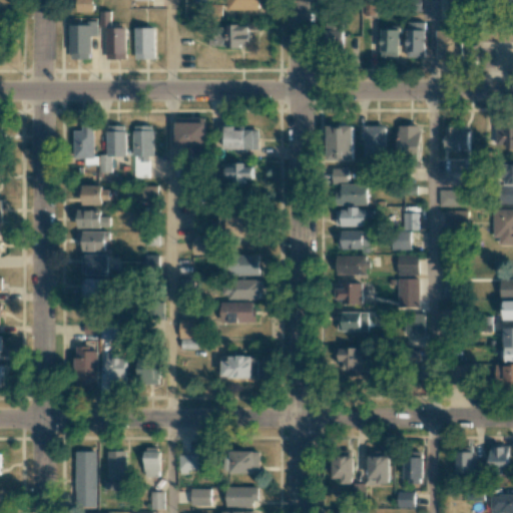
[(75,0),(76,12),(93,11),(92,0),(75,0)]
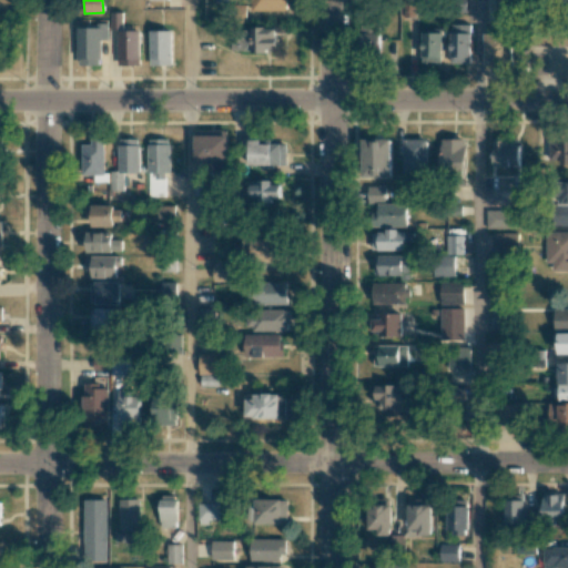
[(287,0),(252,0),(253,11),(288,10),(287,0)]
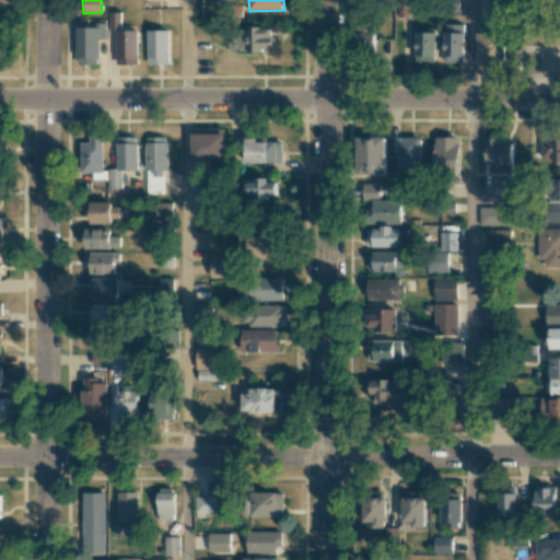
[(505,0),(488,0),(488,20),(506,20),(505,0)]
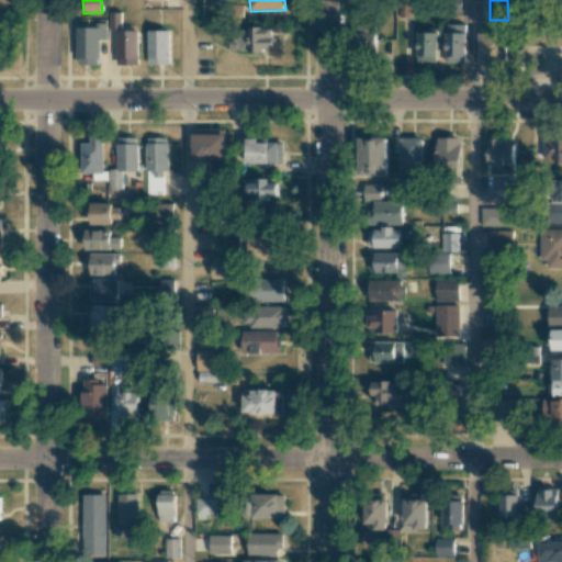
[(122,11),(110,11),(110,29),(121,29),(122,11)]
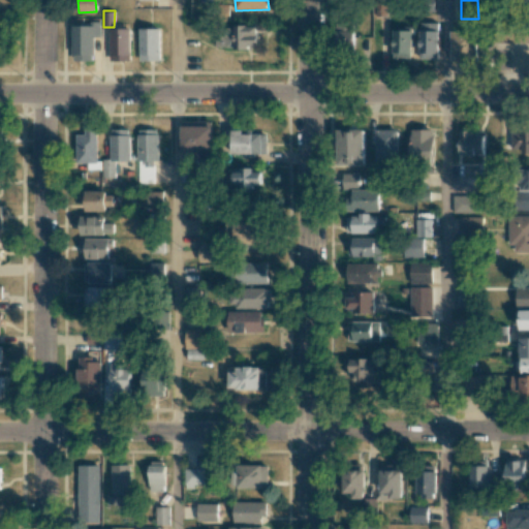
[(419,59),(439,59),(438,23),(418,23),(419,59)]
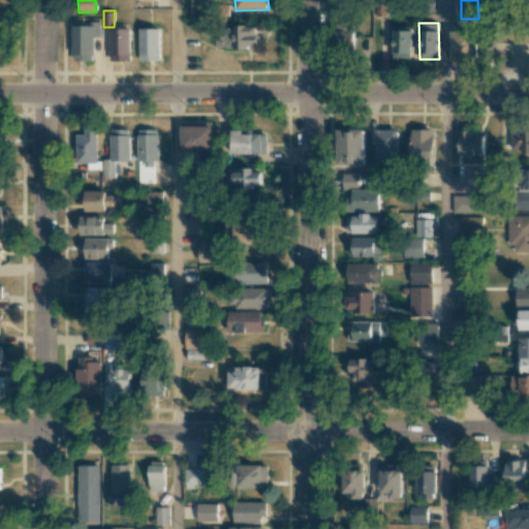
[(72,61),(94,60),(94,37),(101,37),(100,24),(71,24),(72,61)]
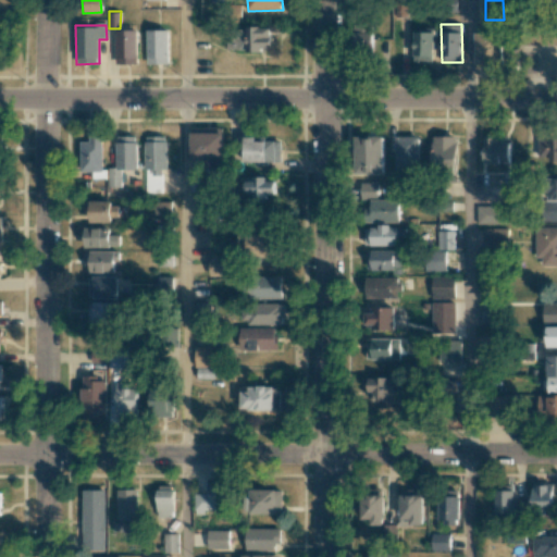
[(373,25),(354,26),(354,52),(373,52),(373,25)]
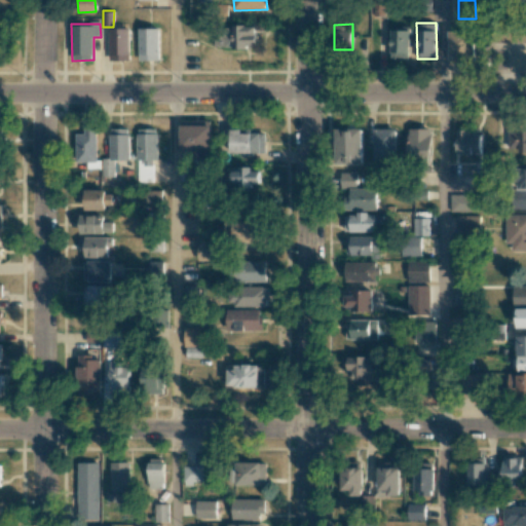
[(498,41),(525,42),(525,25),(499,25),(498,41)]
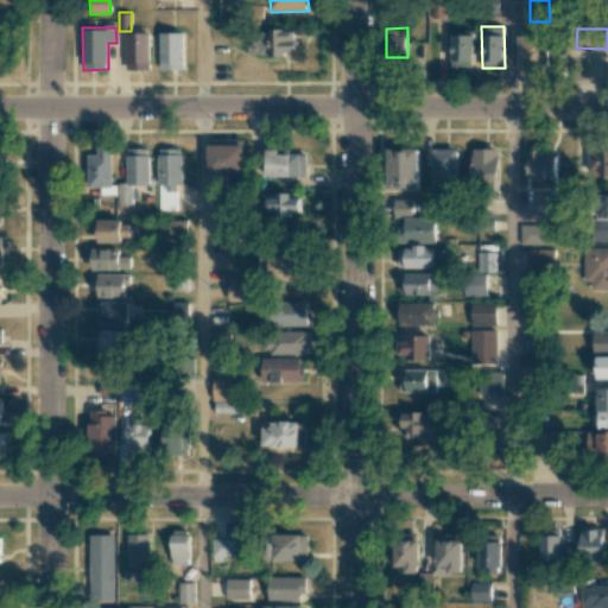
[(296,55),(297,30),(249,30),(249,54),(296,55)]
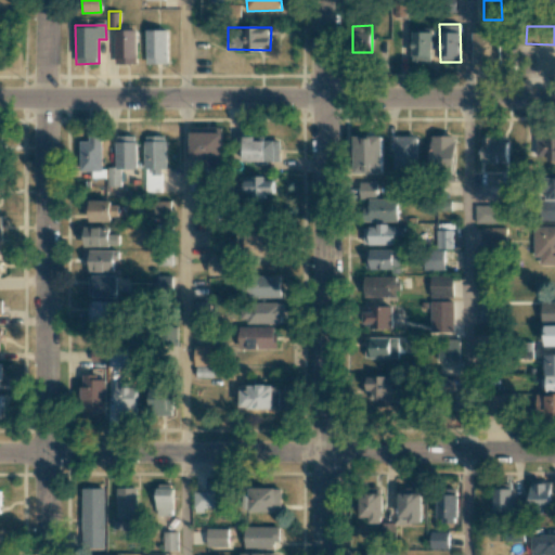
[(115,64),(137,64),(137,29),(115,29),(115,64)]
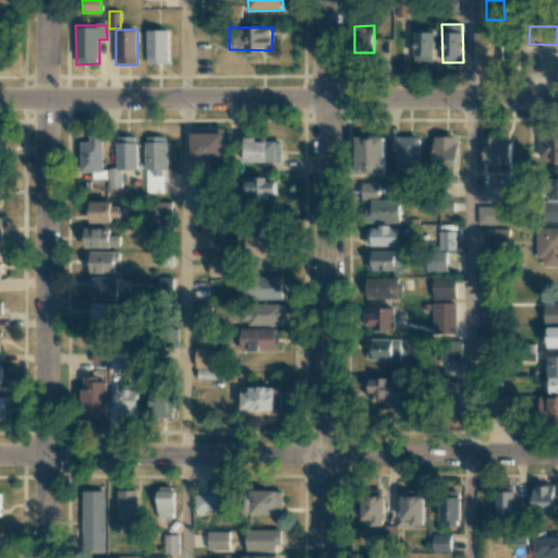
[(169,64),(169,29),(147,29),(146,63),(169,64)]
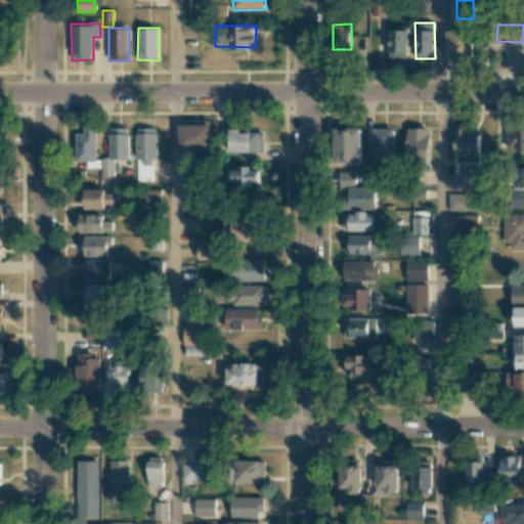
[(406,58),(407,31),(389,30),(389,57),(406,58)]
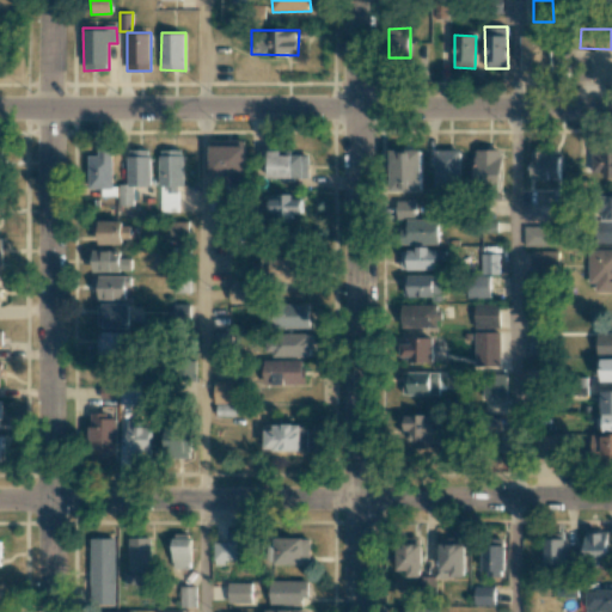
[(246,140),(210,140),(209,173),(245,175),(246,140)]
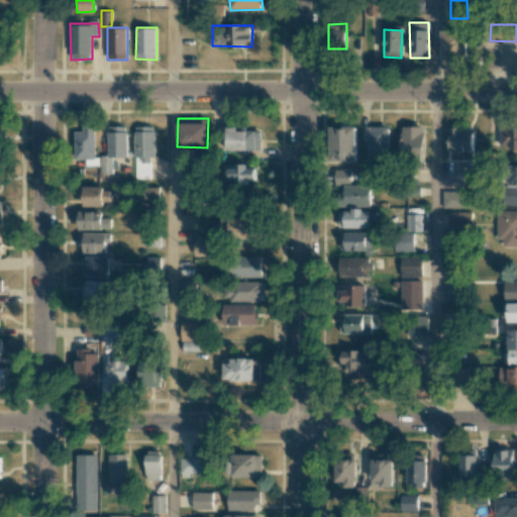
[(95,125),(83,126),(83,130),(74,131),(75,160),(96,159),(95,125)]
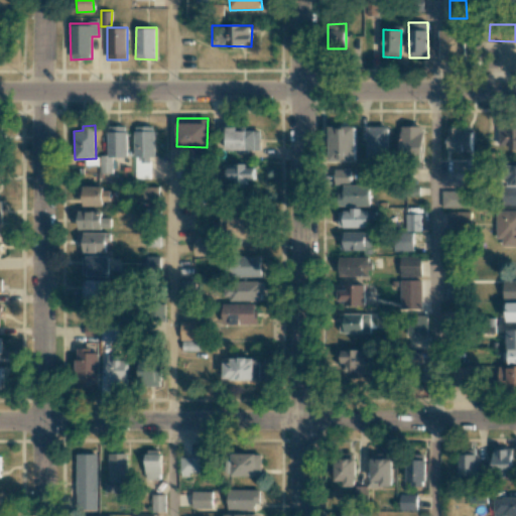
[(127,156),(127,125),(107,126),(108,155),(100,155),(100,173),(112,172),(112,157),(127,156)]
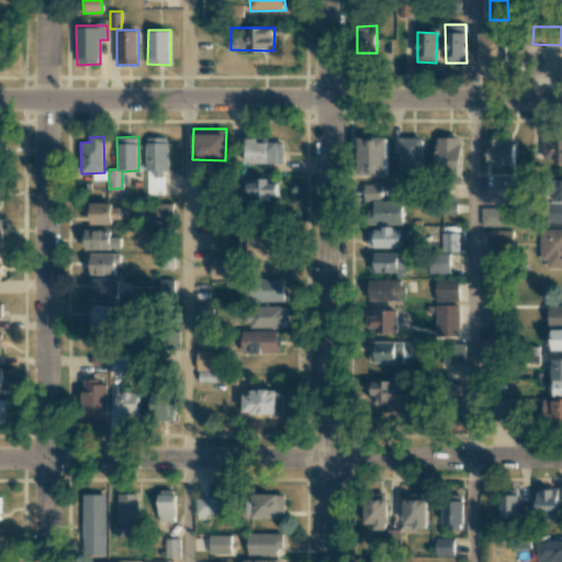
[(388,176),(388,137),(359,136),(358,175),(388,176)]
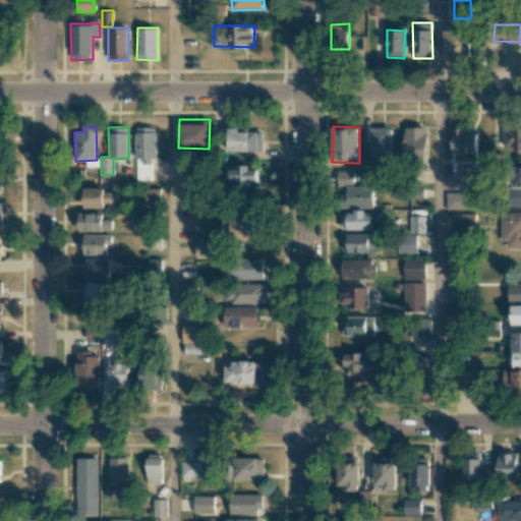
[(135,180),(152,180),(152,159),(156,159),(157,127),(136,127),(135,180)]
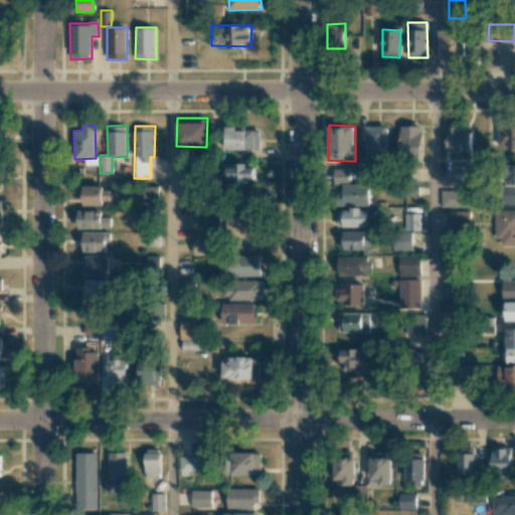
[(387,126),(365,126),(365,159),(387,160),(387,126)]
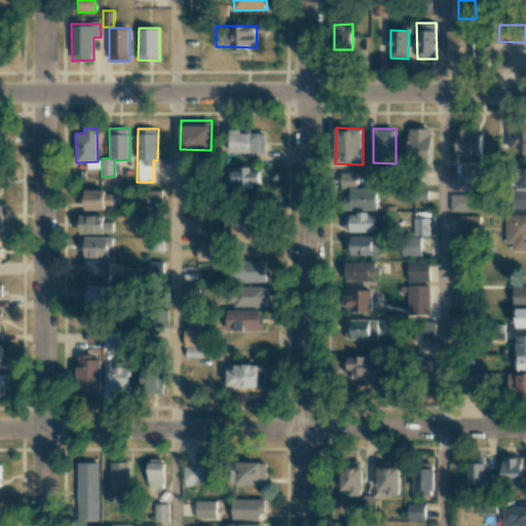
[(431,157),(431,128),(408,128),(408,157),(431,157)]
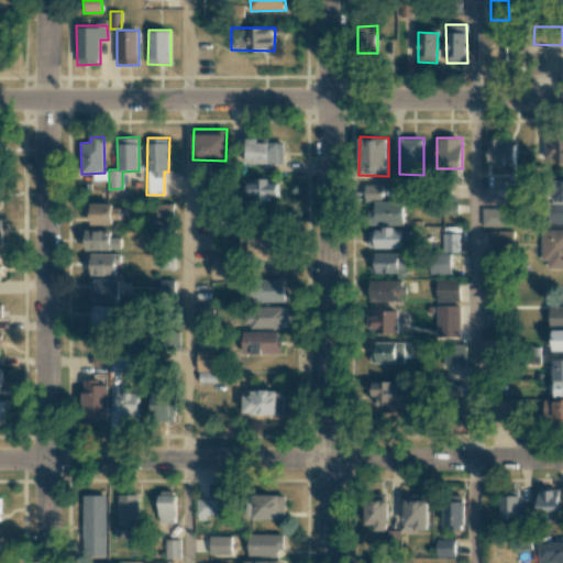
[(245,163),(284,164),(285,141),(246,139),(245,163)]
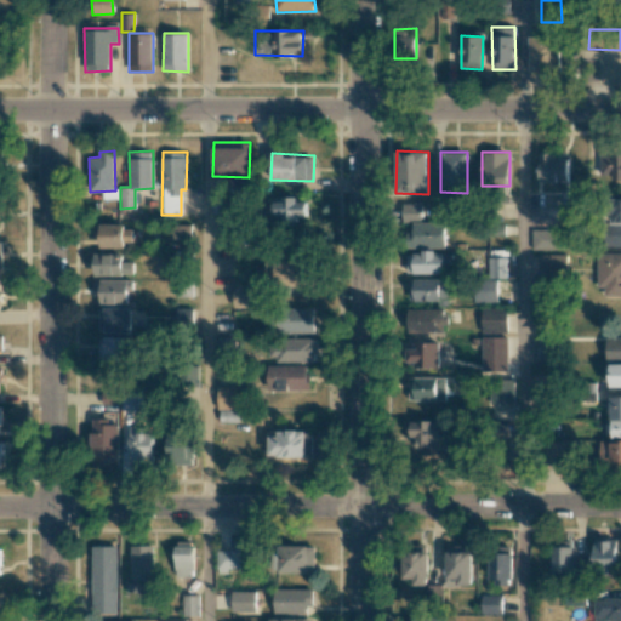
[(539,182),(568,182),(568,159),(556,159),(556,153),(539,153),(539,182)]
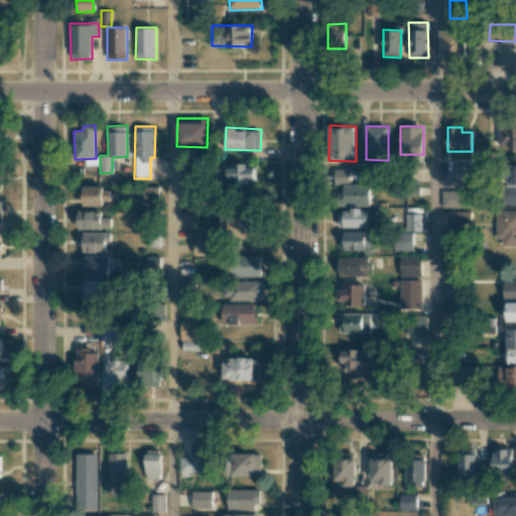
[(515,128),(499,128),(499,149),(515,148),(515,128)]
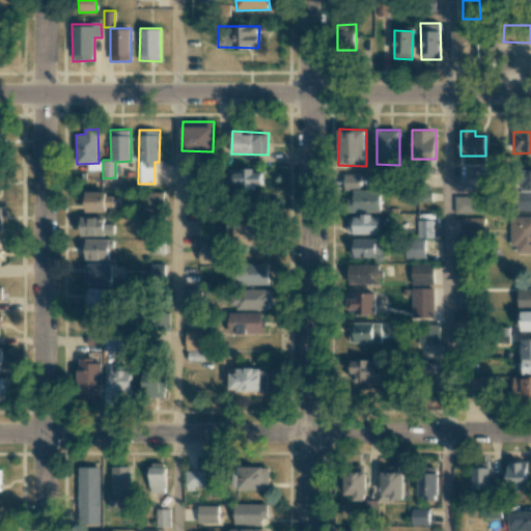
[(261,185),(261,172),(253,172),(253,168),(232,168),(233,191),(254,190),(253,186),(261,185)]
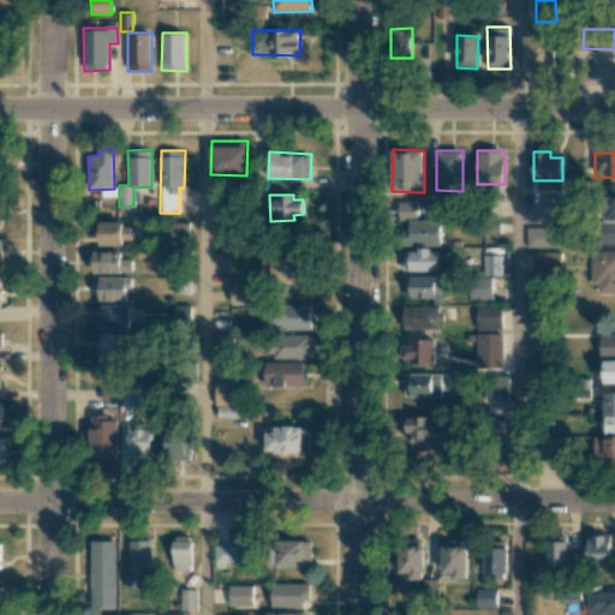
[(123,221),(91,222),(93,237),(99,237),(100,246),(124,245),(123,221)]
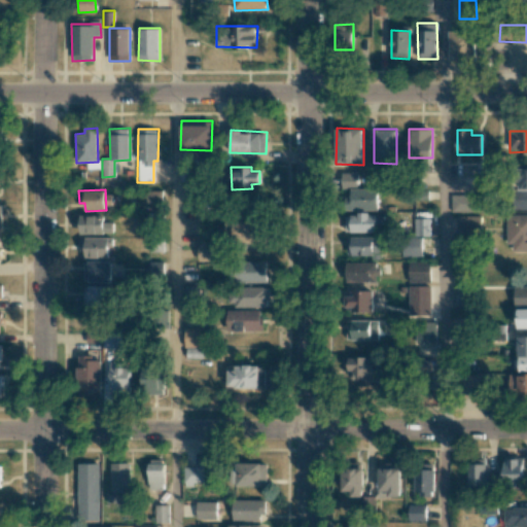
[(378,189),(343,190),(343,210),(378,209),(378,189)]
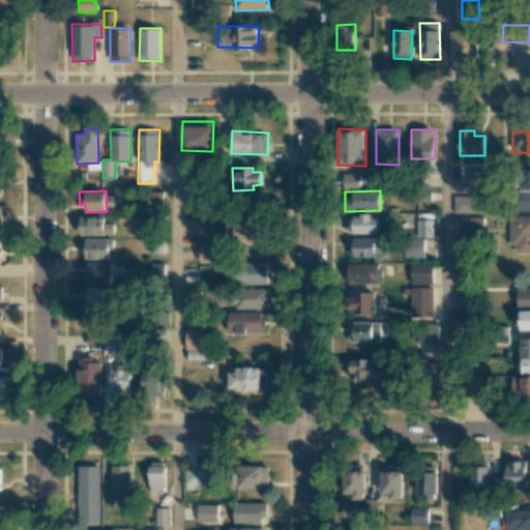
[(164,192),(146,192),(146,204),(164,203),(164,192)]
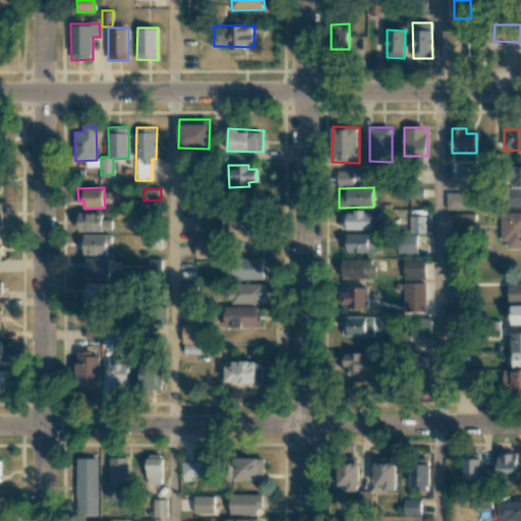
[(520,206),(520,188),(511,188),(510,207),(520,206)]
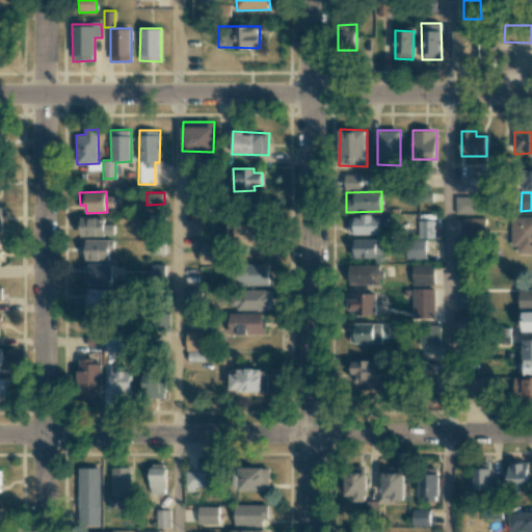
[(484,213),(484,196),(455,196),(456,213),(484,213)]
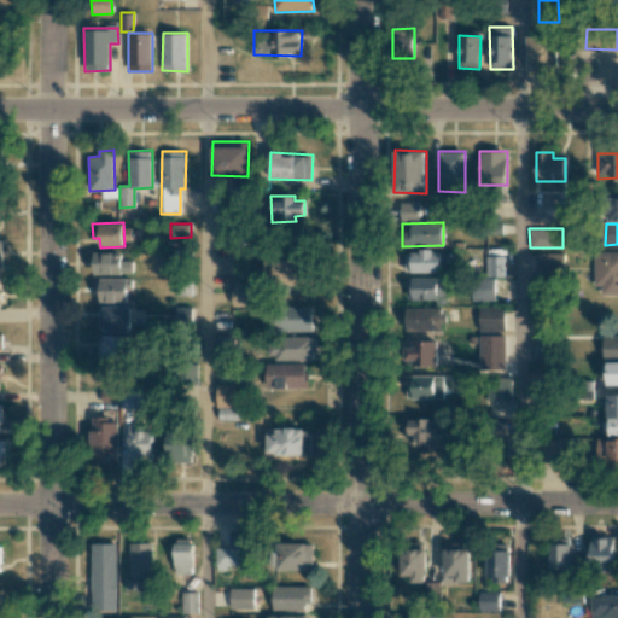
[(441,273),(442,251),(404,250),(404,272),(441,273)]
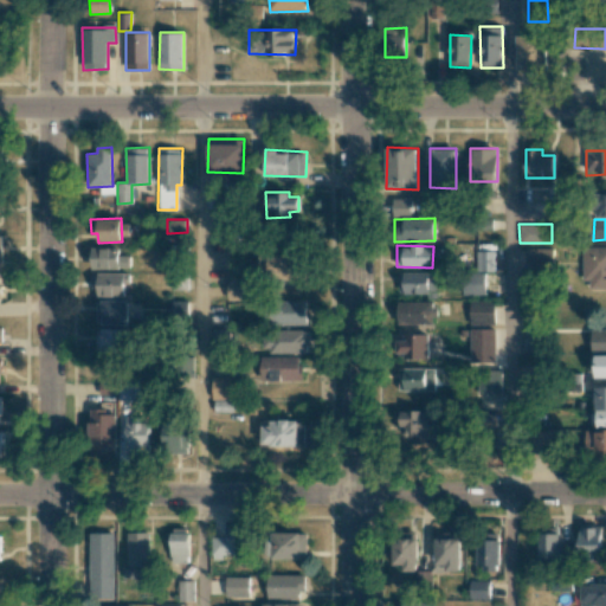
[(590,289),(605,288),(605,246),(582,247),(582,281),(590,281),(590,289)]
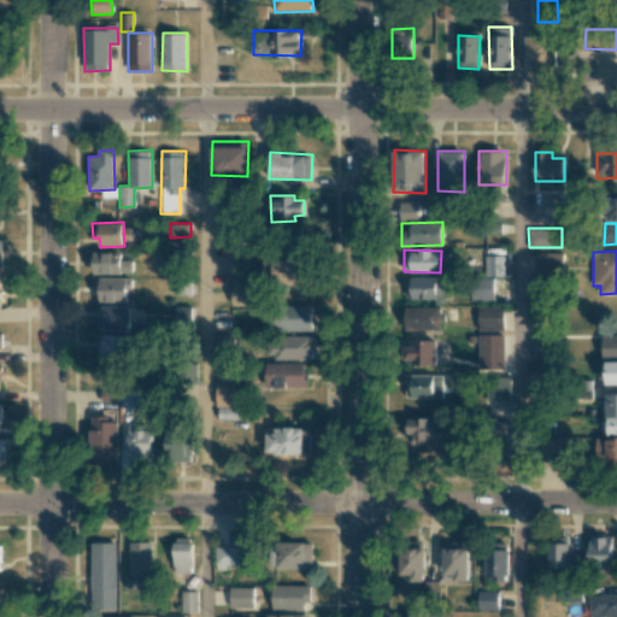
[(122,252),(94,252),(94,274),(133,274),(133,260),(122,259),(122,252)]
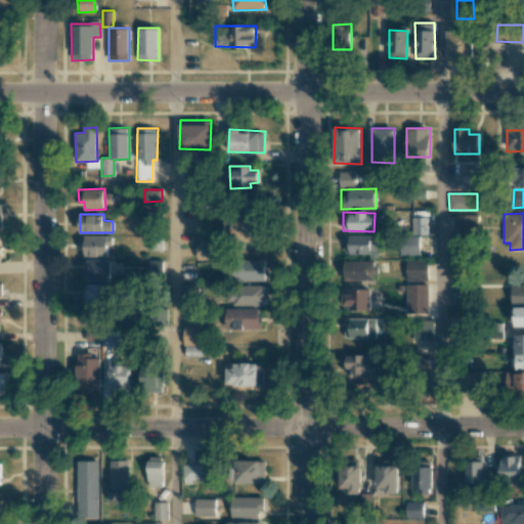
[(478,214),(454,215),(455,231),(478,230),(478,214)]
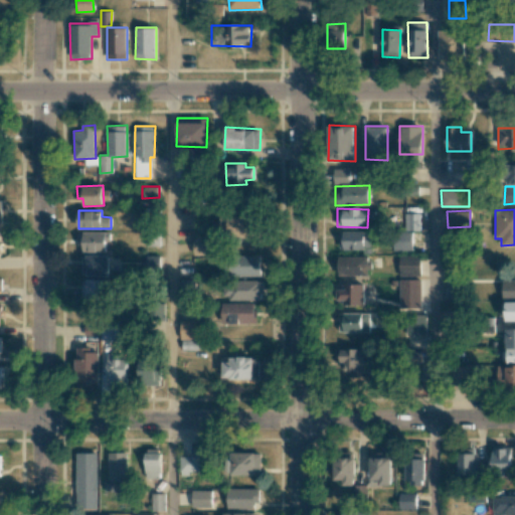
[(420,212),(404,213),(405,230),(420,230),(420,212)]
